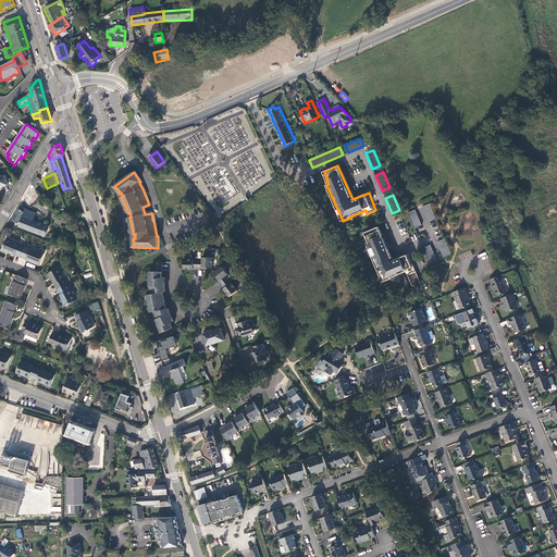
[(17,224),(22,218),(24,212),(25,213),(27,209),(28,208),(23,203),(19,209),(11,219),(17,224)]
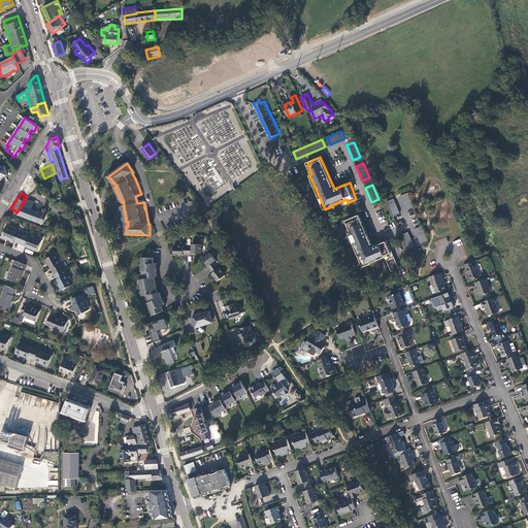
[(408,193),(401,196),(407,210),(415,207),(408,193)]
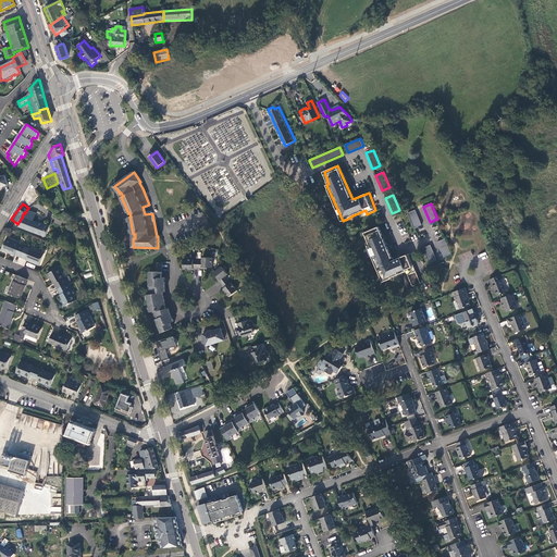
[(20,226),(45,236),(49,226),(34,221),(36,213),(27,209),(25,213),(24,212),(22,218),(23,218),(20,226)]
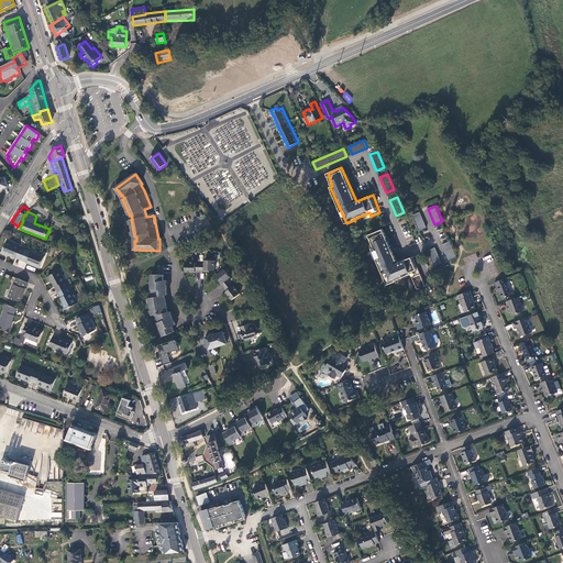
[(420,211),(412,216),(419,231),(427,228),(420,211)]
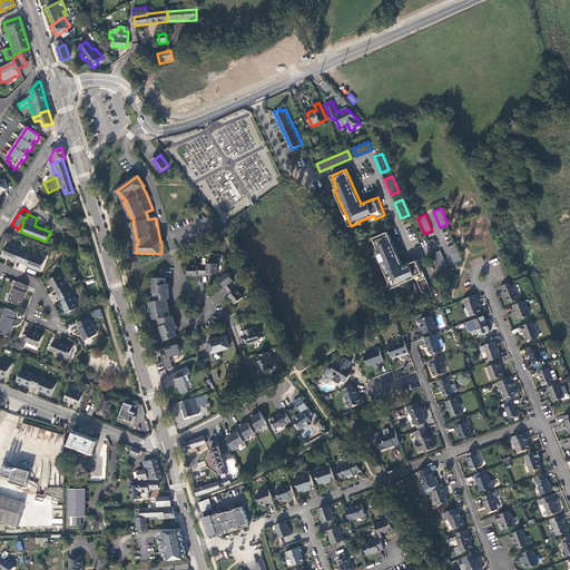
[(376,252),(393,288),(401,285),(401,284),(416,277),(422,293),(431,290),(432,290),(426,277),(420,259),(403,266),(389,232),(374,238),(379,251),(376,252)]
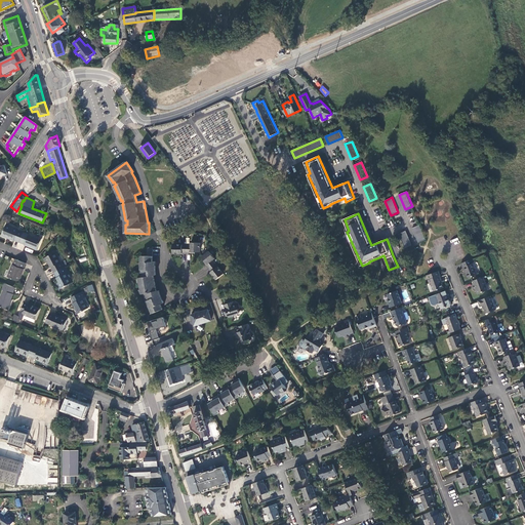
[(14,240),(19,242),(24,232),(18,230),(6,225),(2,235),(7,237),(7,238),(14,241),(14,240)]
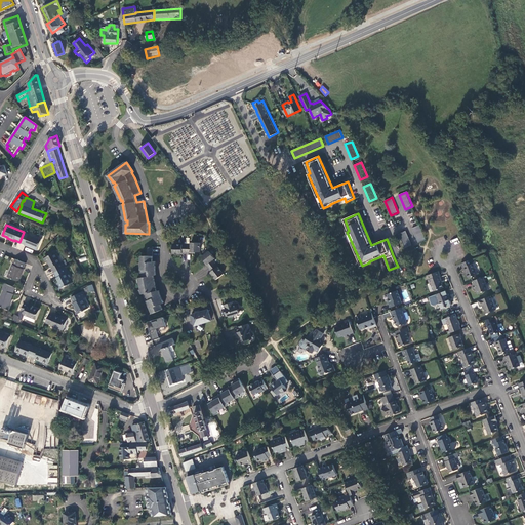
[(412,228),(418,242),(426,239),(419,225),(412,228)]
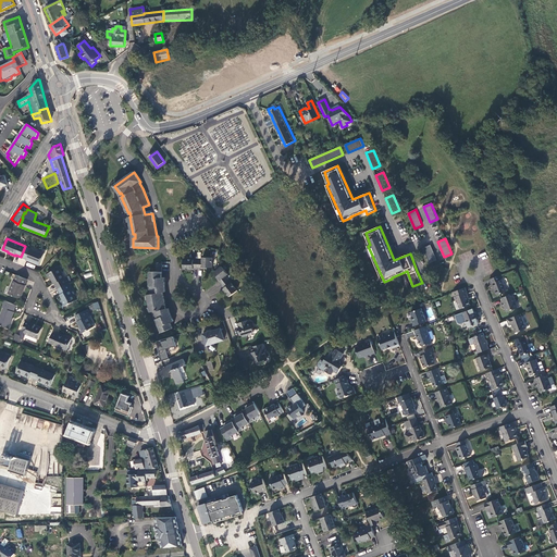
[(423,248),(430,263),(437,260),(431,245),(423,248)]
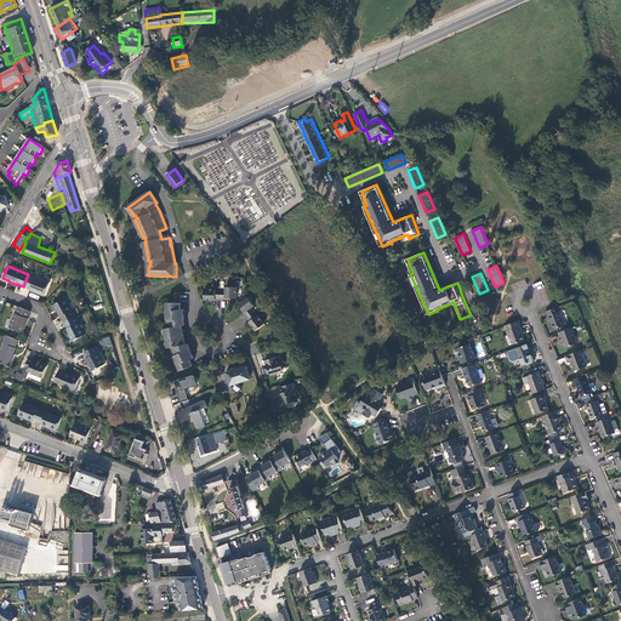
[(34,278),(28,274),(23,286),(29,289),(29,290),(36,292),(38,292),(44,295),(50,283),(35,277),(34,278)]
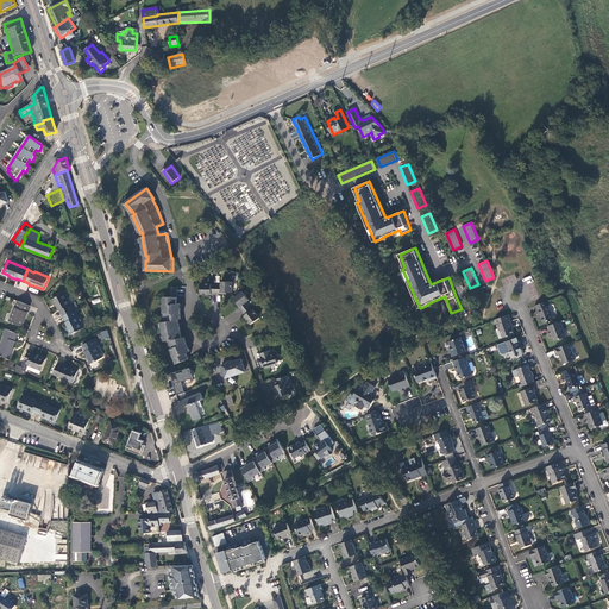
[(221,292),(232,293),(232,282),(221,281),(221,284),(201,283),(201,294),(212,295),(212,293),(221,294),(221,292)]
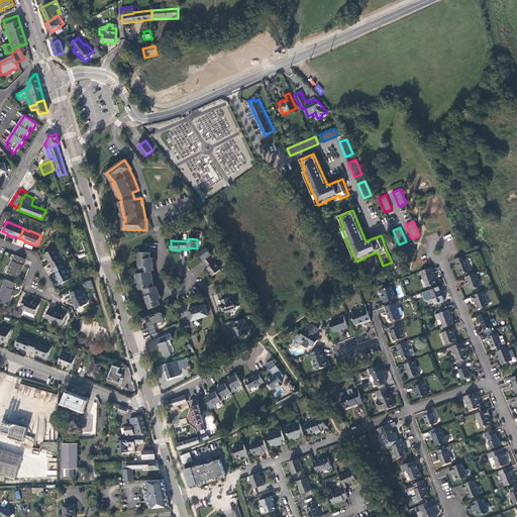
[(210,256),(212,254),(206,247),(199,252),(204,260),(203,261),(209,268),(208,269),(213,276),(220,270),(210,256)]
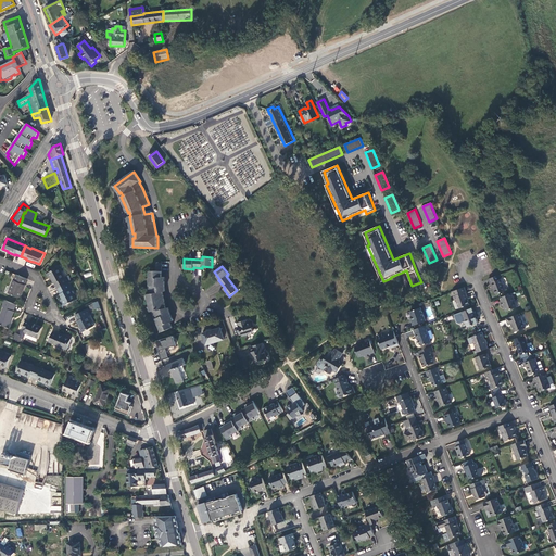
[(54,283),(57,288),(68,282),(66,277),(64,278),(59,267),(46,274),(47,276),(48,275),(49,278),(50,277),(53,283),(54,283)]
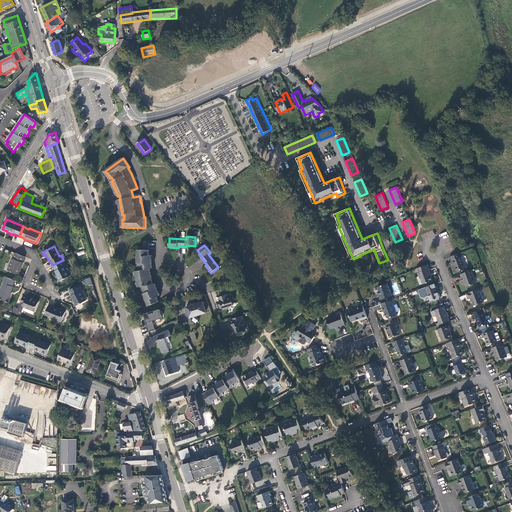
[(138,265),(137,266),(137,270),(135,271),(136,275),(138,287),(140,286),(140,287),(142,291),(143,291),(144,293),(143,294),(148,306),(158,302),(157,297),(159,296),(156,288),(154,283),(152,283),(149,268),(152,268),(151,262),(151,255),(148,255),(148,250),(138,250),(137,263),(138,263),(138,265)]
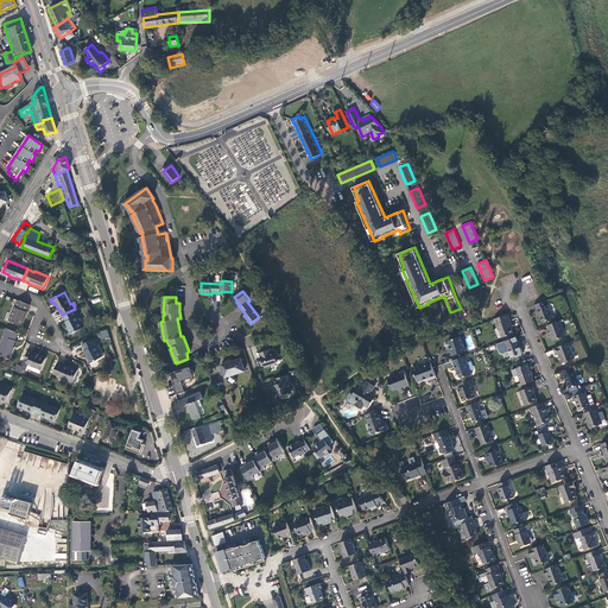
[(27,311),(30,305),(29,304),(18,301),(16,306),(14,306),(8,320),(21,325),(25,318),(27,311)]
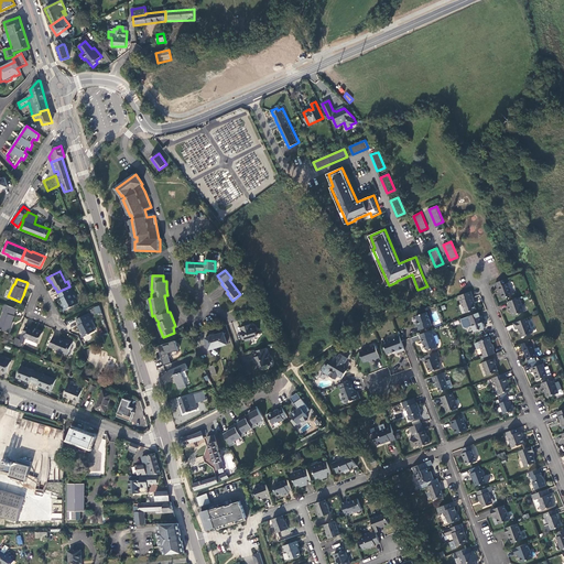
[(512,295),(507,279),(496,283),(497,286),(498,286),(499,291),(500,291),(503,299),(512,295)]
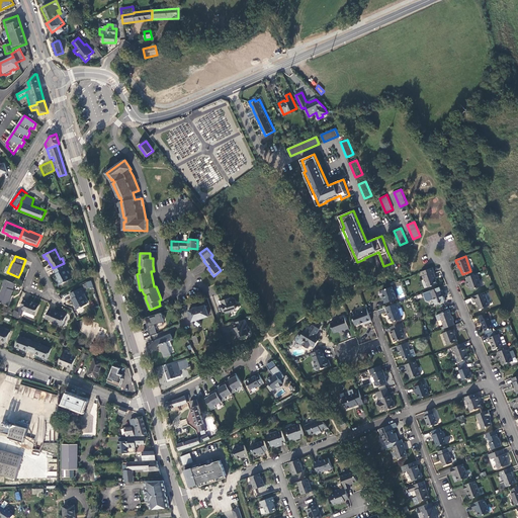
[(67,269),(64,263),(53,268),(56,274),(55,274),(58,280),(57,280),(59,283),(58,284),(58,285),(70,279),(65,269),(67,269)]
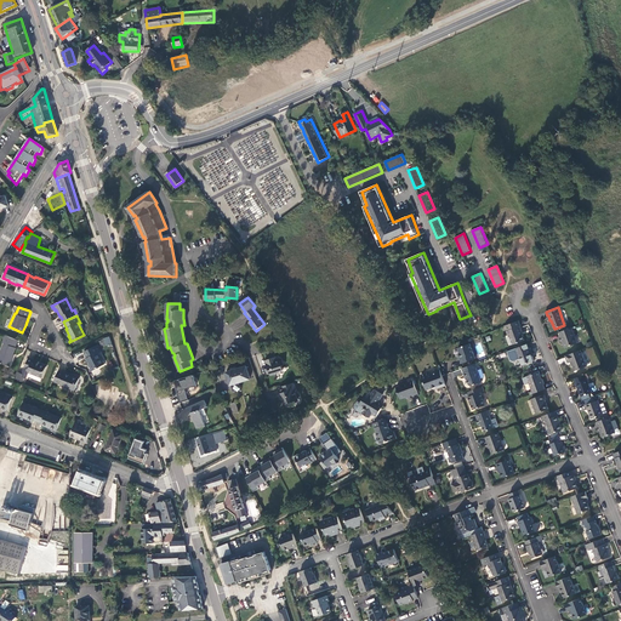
[(520,325),(519,320),(505,326),(508,335),(511,336),(513,342),(516,343),(524,340),(522,331),(523,331),(520,326),(520,325)]
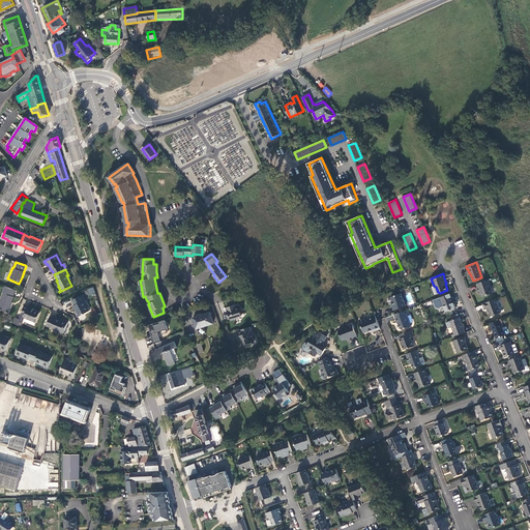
[(493,293),(488,280),(476,284),(477,288),(478,288),(480,292),(480,291),(482,297),(493,293)]
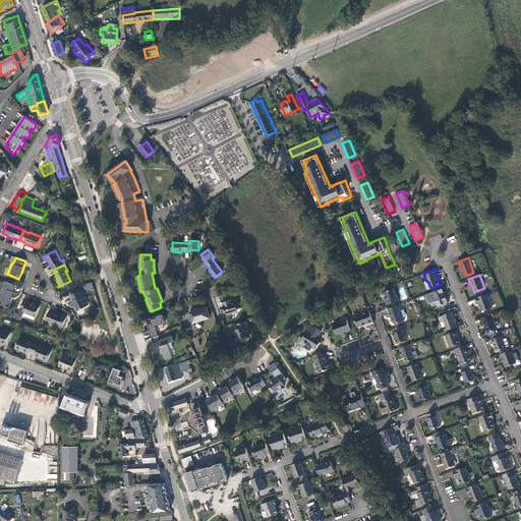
[(12,291),(14,285),(4,281),(2,287),(3,288),(0,295),(0,303),(7,307),(10,299),(13,291),(12,291)]
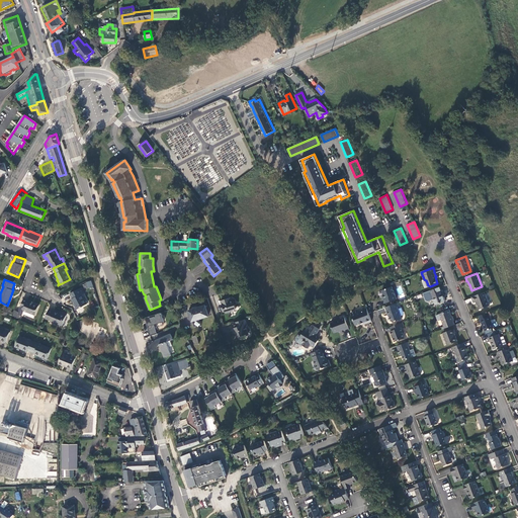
[(396,298),(392,286),(381,290),(384,297),(382,298),(384,303),(396,298)]
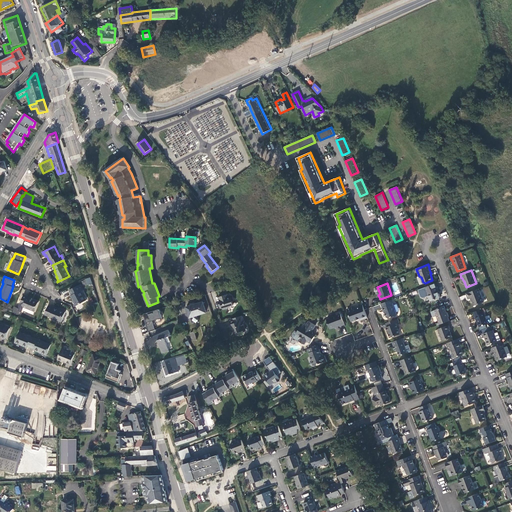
[(436,287),(435,284),(423,288),(418,290),(421,297),(423,298),(429,296),(431,301),(440,298),(438,291),(439,291),(437,287),(436,287)]
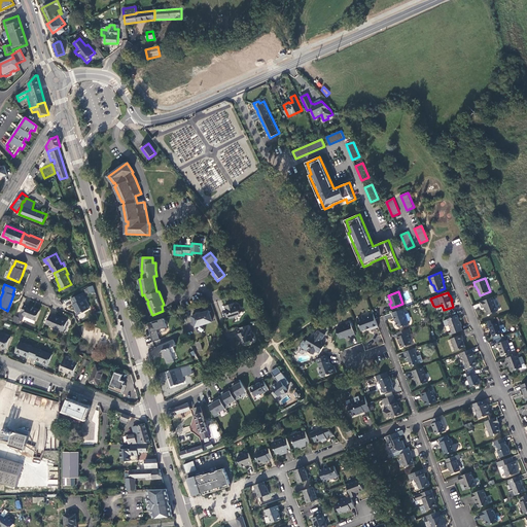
[(75,316),(88,310),(82,300),(84,299),(82,293),(71,299),(73,304),(73,305),(75,310),(75,311),(76,313),(75,314),(75,316)]
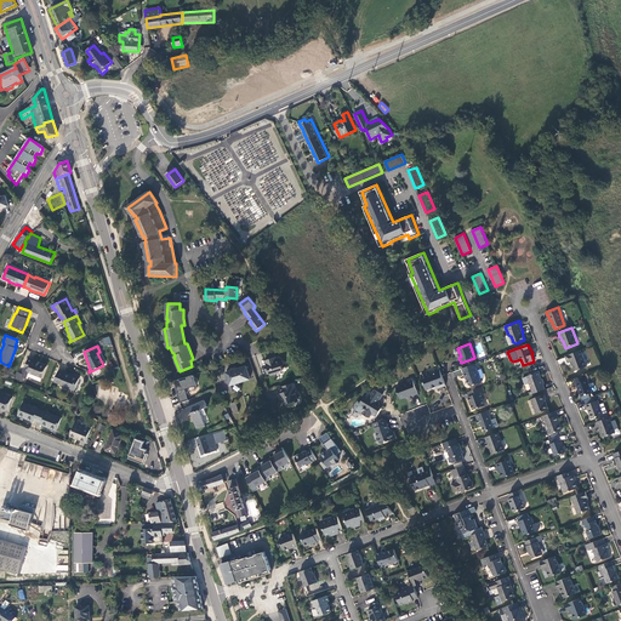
[(587,368),(581,351),(565,357),(569,363),(573,363),(576,371),(587,368)]
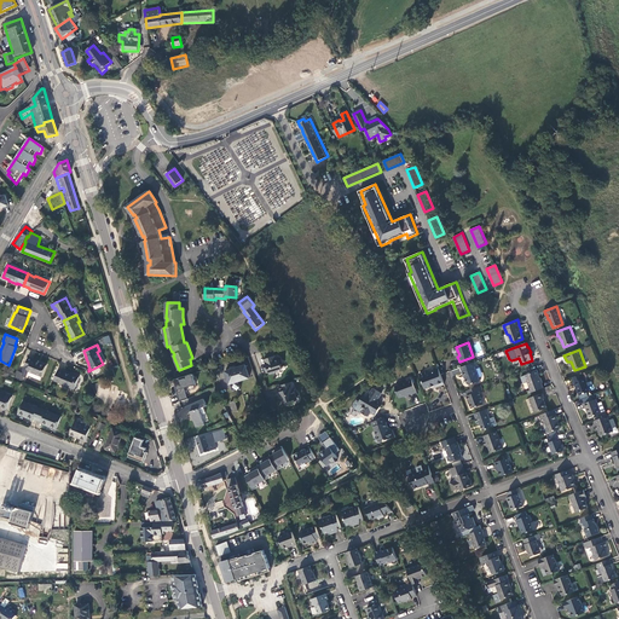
[(276,356),(264,359),(265,364),(264,364),(266,371),(268,370),(268,374),(271,374),(277,371),(279,370),(282,369),(281,364),(282,364),(281,359),(277,360),(276,356)]
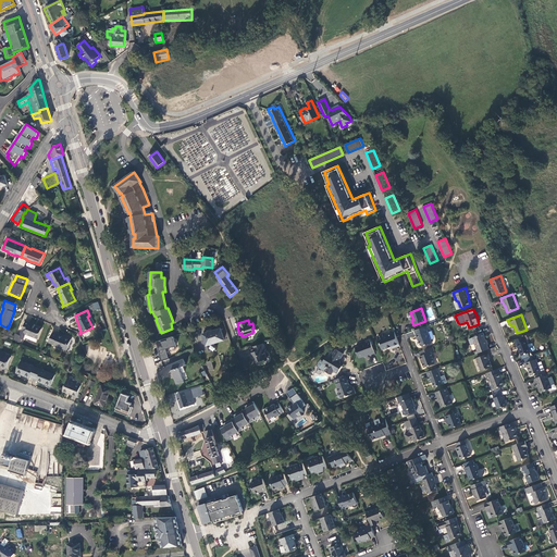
[(19,337),(23,339),(25,333),(37,338),(41,329),(33,325),(34,324),(25,321),(22,330),(19,337)]
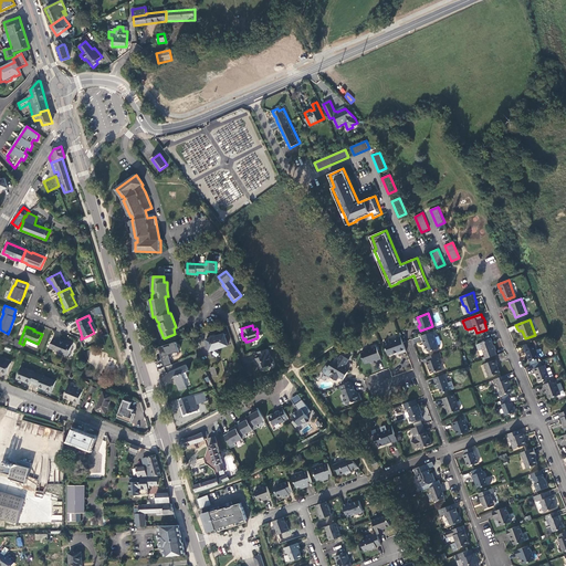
[(436,334),(433,331),(420,336),(422,341),(423,344),(425,344),(428,352),(429,352),(439,348),(435,336),(436,334)]
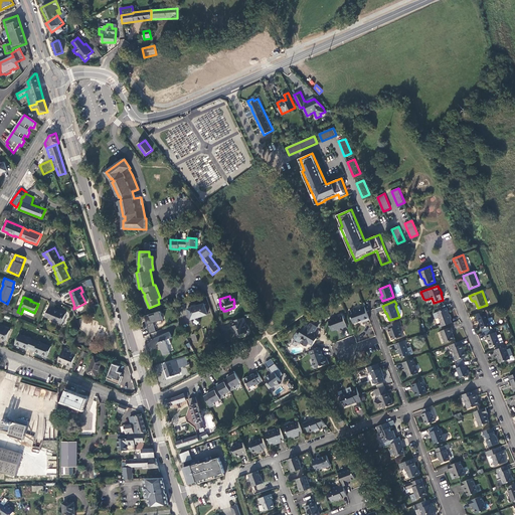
[(207,314),(204,303),(196,305),(195,303),(190,305),(191,306),(187,307),(190,319),(191,319),(197,317),(207,314)]
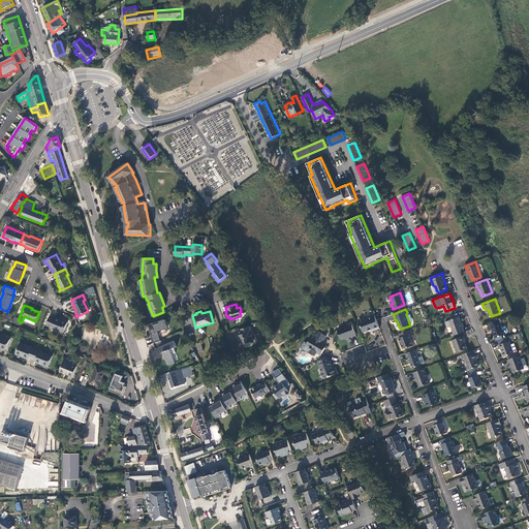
[(372,331),(380,329),(376,320),(377,320),(374,314),(371,315),(372,317),(364,320),(364,318),(359,319),(363,333),(371,330),(372,331)]
